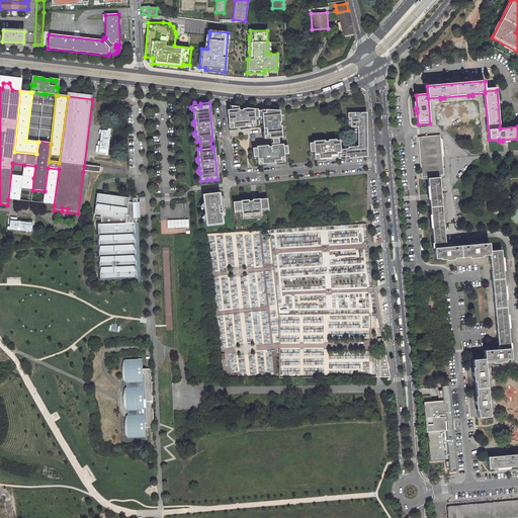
[(231,109),(227,109),(229,127),(255,124),(255,119),(254,116),(258,116),(258,110),(257,108),(246,107),(246,108),(242,108),(242,109),(239,110),(238,106),(231,105),(231,109)]
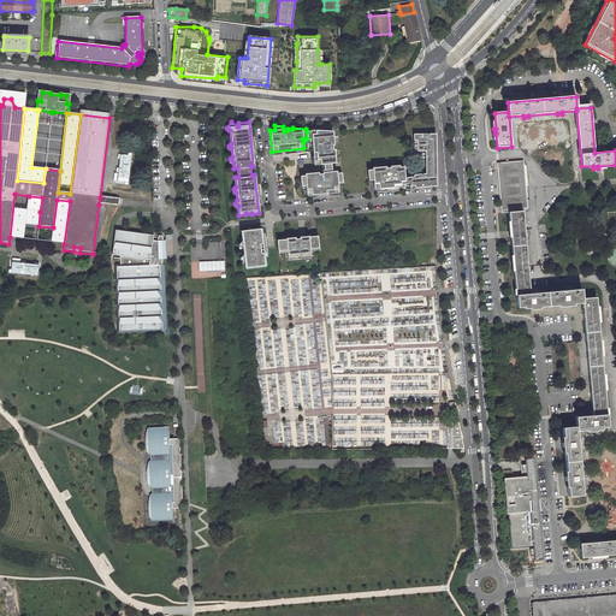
[(307,131),(307,138),(312,138),(312,142),(314,164),(321,164),(331,163),(335,163),(335,148),(332,149),(332,144),(333,144),(332,130),(311,130),(311,131),(307,131)]
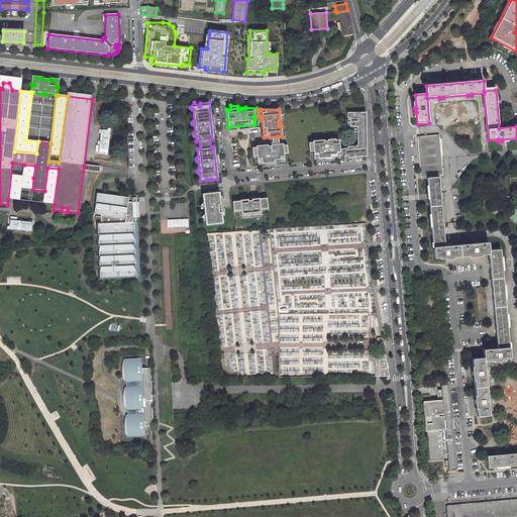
[(366,112),(346,113),(346,127),(356,126),(357,145),(343,147),(343,156),(343,158),(367,157),(366,112)]
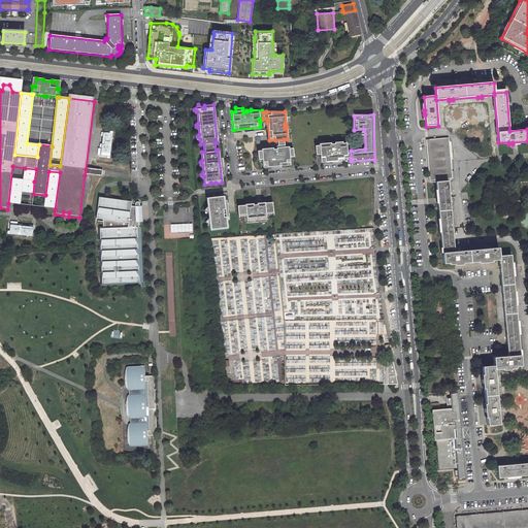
[(99,157),(109,158),(112,131),(101,130),(99,157)]
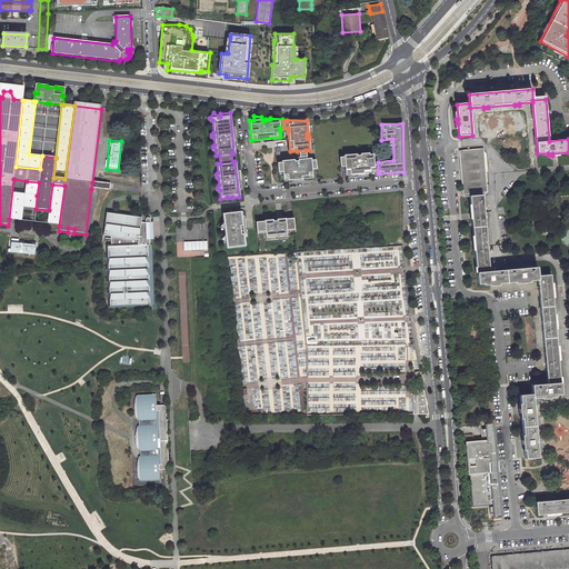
[(345,175),(378,171),(378,162),(373,162),(372,153),(368,155),(368,152),(360,153),(360,155),(360,159),(356,159),(356,155),(356,153),(343,155),(343,156),(339,157),(340,166),(345,166),(345,175)]
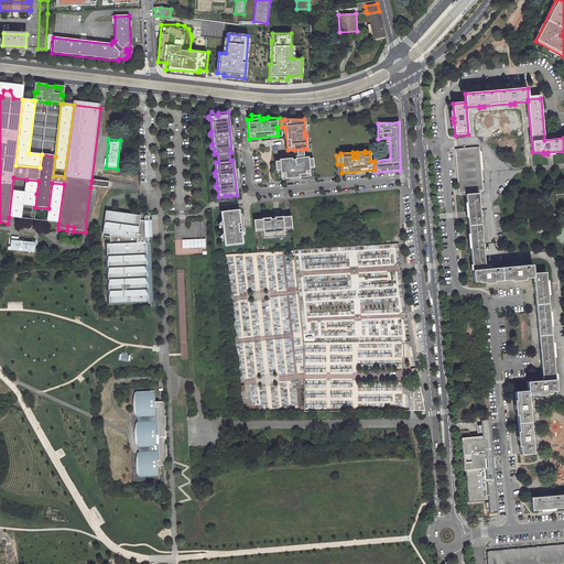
[(479,151),(457,153),(462,195),(465,195),(474,280),(484,279),(484,282),(488,282),(488,280),(516,278),(516,280),(519,280),(519,278),(533,277),(542,379),(527,381),(528,391),(514,392),(516,405),(514,407),(514,410),(516,410),(519,437),(517,437),(517,442),(519,441),(520,454),(533,453),(528,393),(541,392),(541,394),(545,394),(544,391),(555,390),(545,271),(533,272),(532,264),(486,268),(479,194),(480,194),(477,155),(481,154),(481,153),(479,151)]
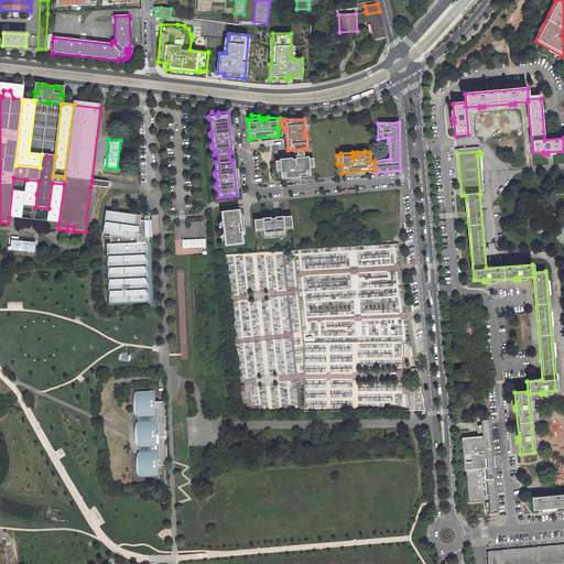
[(279,161),(274,161),(275,170),(280,170),(280,179),(310,175),(308,167),(313,166),(312,158),(307,158),(307,155),(303,156),(303,154),(295,155),(295,159),(291,160),(291,158),(279,159),(279,161)]
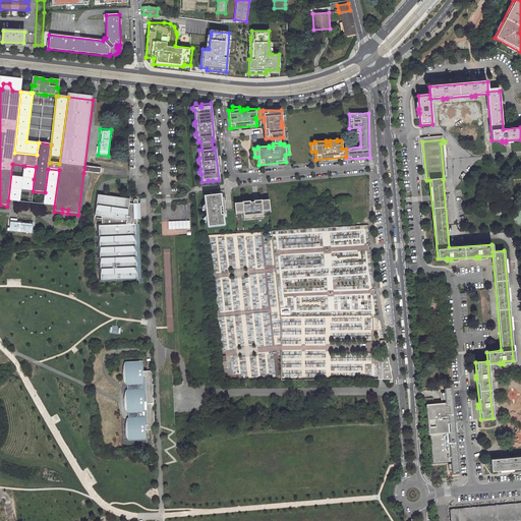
[(12,164),(8,200),(19,203),(21,190),(33,191),(34,179),(22,178),(24,166),(12,164)]
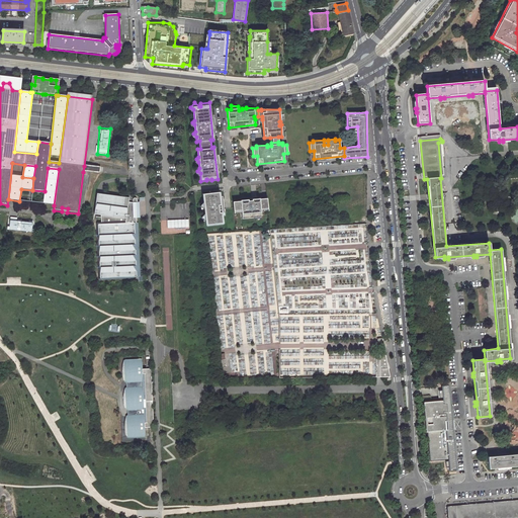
[(48,168),(45,191),(44,204),(54,205),(59,169),(48,168)]
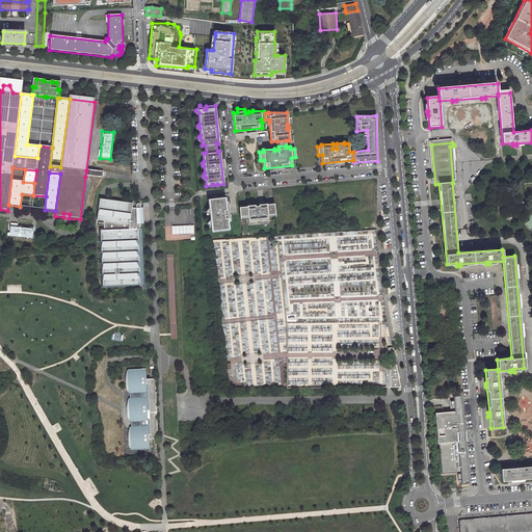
[(224,196),(208,198),(209,207),(207,209),(209,211),(210,218),(208,220),(210,222),(211,231),(217,231),(217,230),(221,230),(228,230),(224,196)]
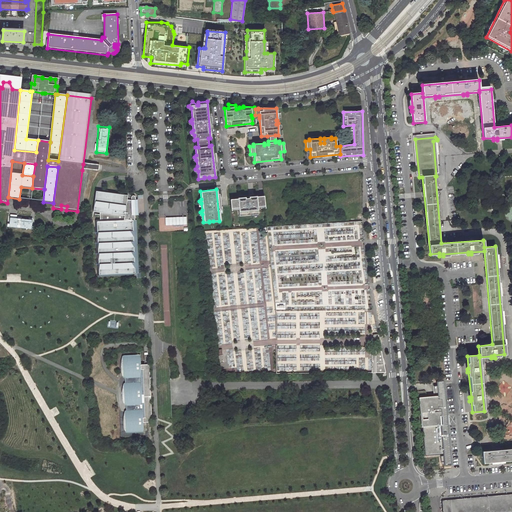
[(100,212),(100,220),(95,221),(96,238),(97,276),(136,274),(134,199),(135,199),(135,196),(134,195),(134,194),(133,194),(132,194),(131,194),(131,195),(131,196),(131,199),(127,199),(127,194),(98,191),(95,190),(93,211),(100,212)]
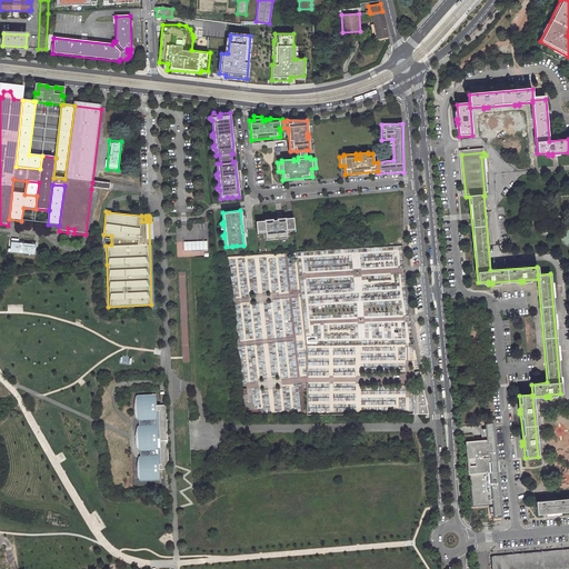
[(263,221),(256,221),(257,231),(265,231),(265,233),(266,240),(287,238),(286,232),(295,232),(292,218),(285,219),(285,218),(277,219),(277,220),(272,220),(272,219),(263,220),(263,221)]
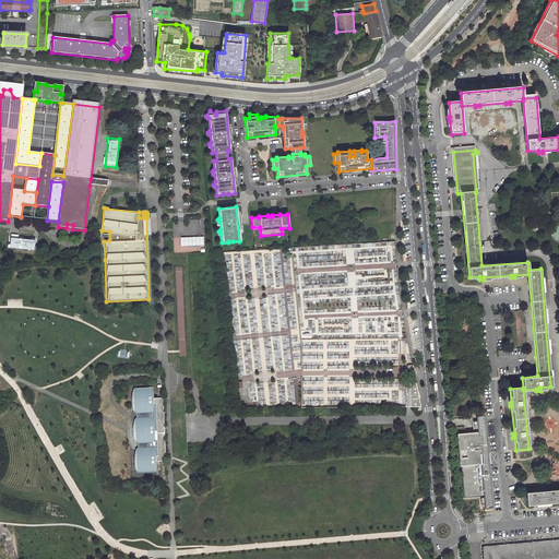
[(34,250),(35,239),(18,238),(19,235),(10,234),(9,248),(34,250)]
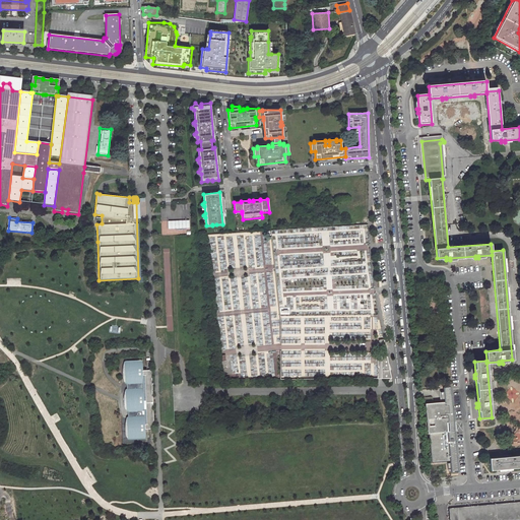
[(190,220),(169,221),(169,230),(190,229),(190,220)]
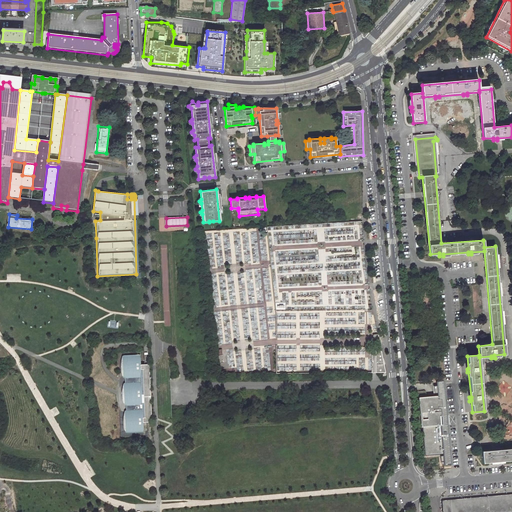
[(385,373),(381,352),(377,348),(375,348),(375,349),(373,349),(373,354),(371,354),(371,373),(385,373)]
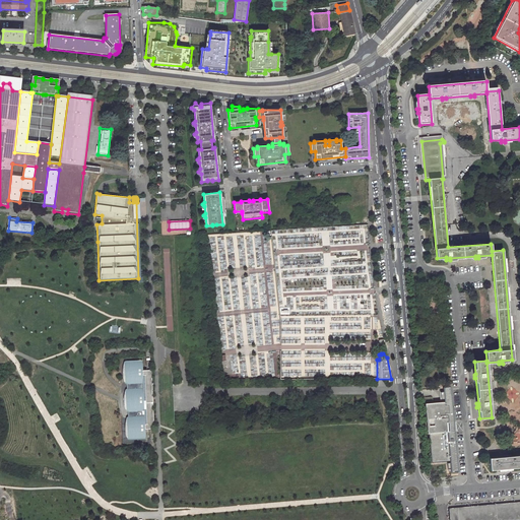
[(153,374),(151,374),(151,369),(142,370),(141,360),(125,361),(124,361),(123,362),(122,372),(123,377),(124,382),(124,383),(126,384),(126,388),(125,389),(124,390),(123,396),(123,400),(124,406),(125,410),(126,411),(127,412),(128,416),(126,416),(126,418),(125,424),(124,427),(125,432),(126,438),(127,439),(130,439),(145,438),(145,429),(149,429),(149,439),(154,439),(153,424),(155,424),(155,414),(153,379),(153,374)]
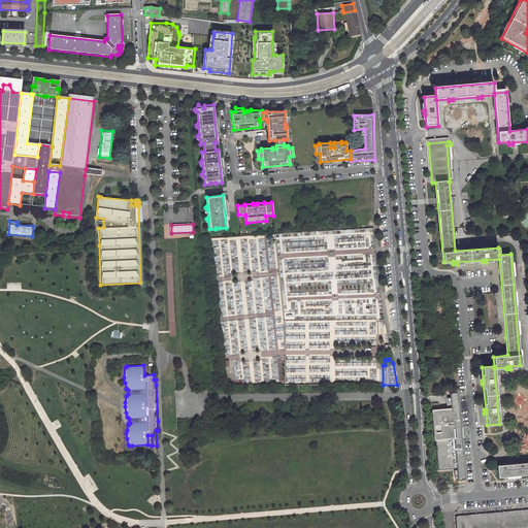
[(448,409),(432,411),(437,469),(456,467),(457,470),(454,471),(454,477),(457,476),(458,481),(465,480),(462,438),(455,438),(454,430),(461,429),(458,393),(450,394),(451,398),(447,399),(448,409)]
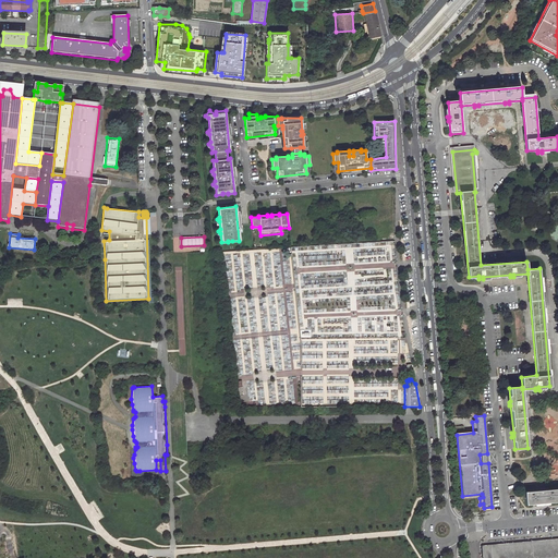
[(167,455),(186,453),(186,445),(167,445),(167,455)]
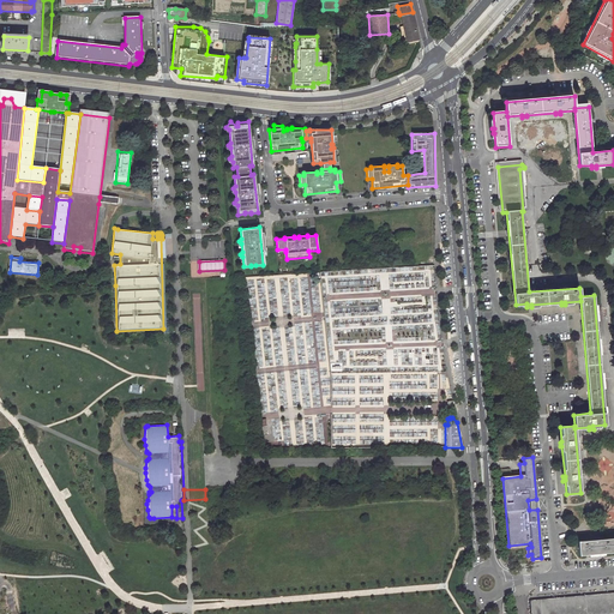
[(613,537),(578,542),(579,555),(613,552),(613,537)]
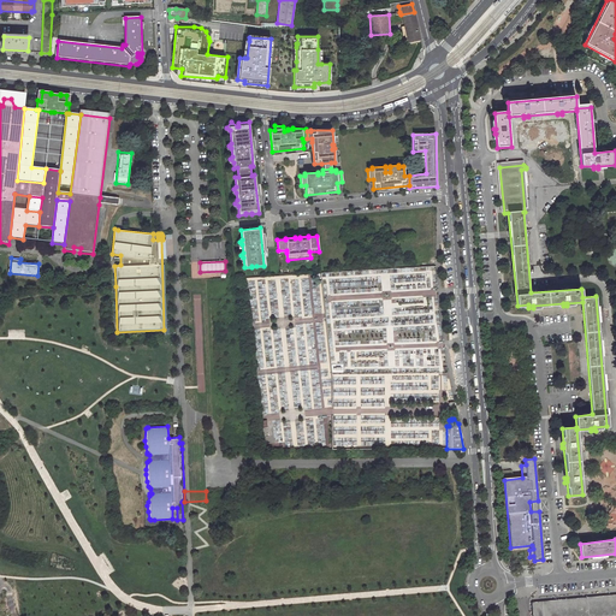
[(615,615),(615,598),(533,605),(534,615),(615,615)]
